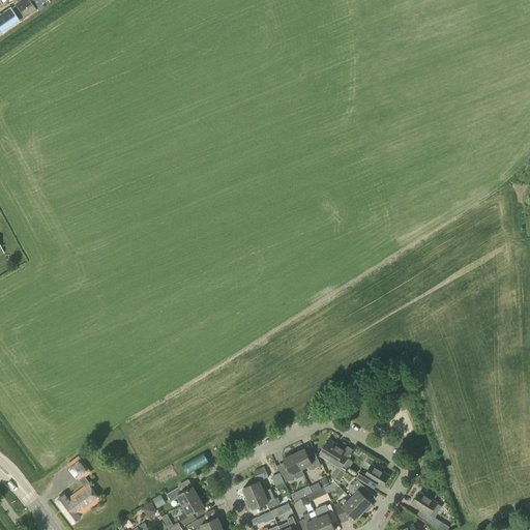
[(38,10),(53,0),(32,0),(36,5),(38,10)]
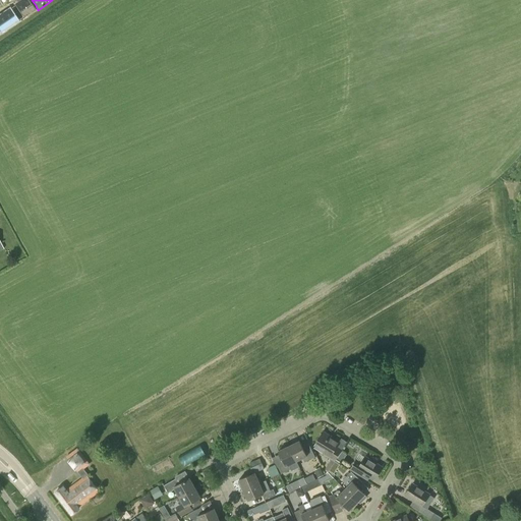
[(0,17),(0,35),(17,23),(9,11),(0,17)]
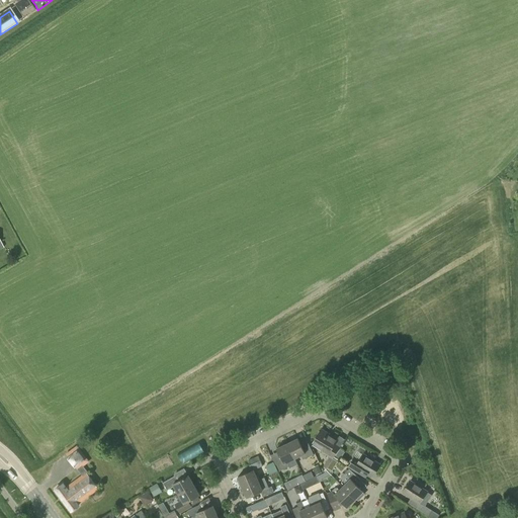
[(333,458),(340,447),(335,444),(338,439),(321,429),(315,440),(324,445),(321,451),(333,458)]
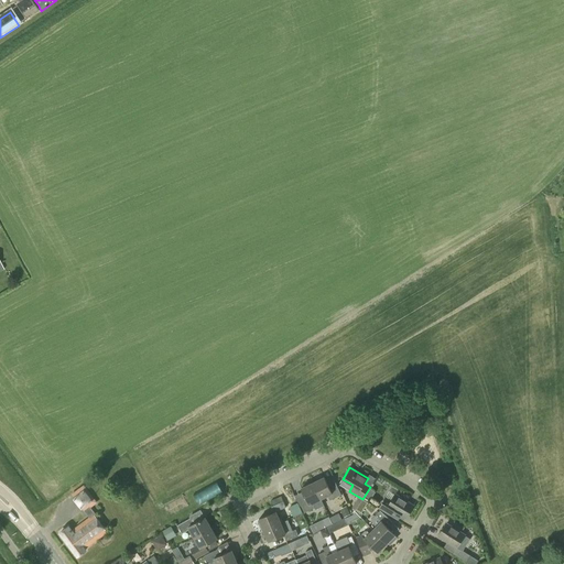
[(313,483),(321,499),(327,496),(329,500),(342,495),(338,488),(331,491),(324,477),(313,483)]
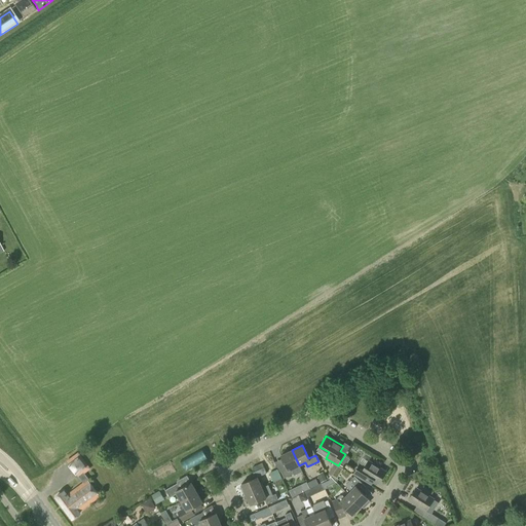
[(187,468),(209,456),(203,448),(183,460),(187,468)]
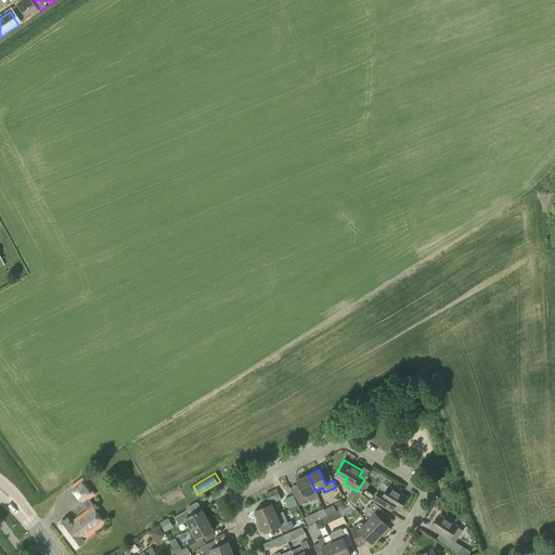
[(308,494),(315,491),(308,475),(296,480),(302,494),(296,498),(299,504),(311,499),(308,494)]
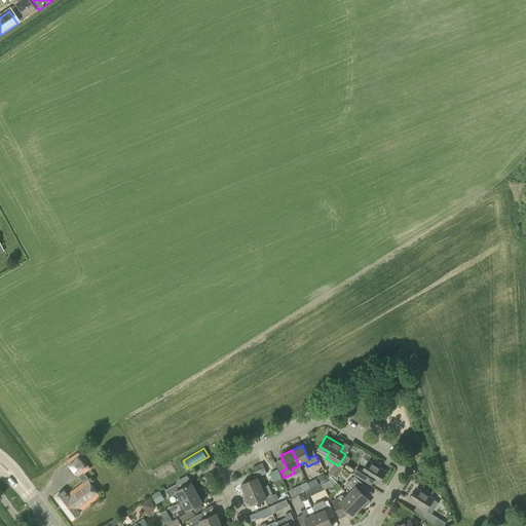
[(100,496),(88,481),(89,480),(85,474),(90,468),(79,452),(67,461),(83,483),(67,495),(64,491),(57,496),(73,519),(79,514),(78,513),(100,496)]
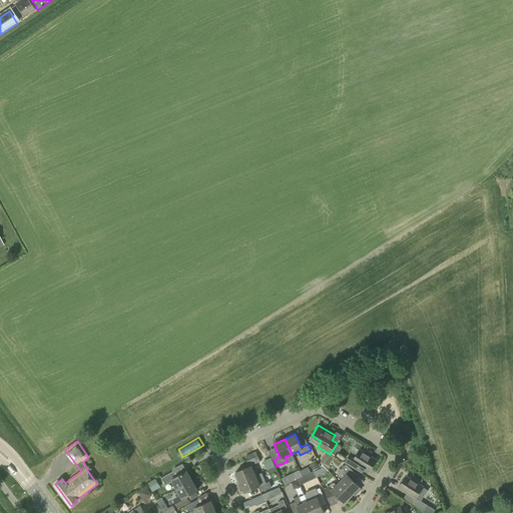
[(376,461),(360,451),(357,455),(351,452),(345,462),(355,469),(359,463),(370,470),(376,461)]
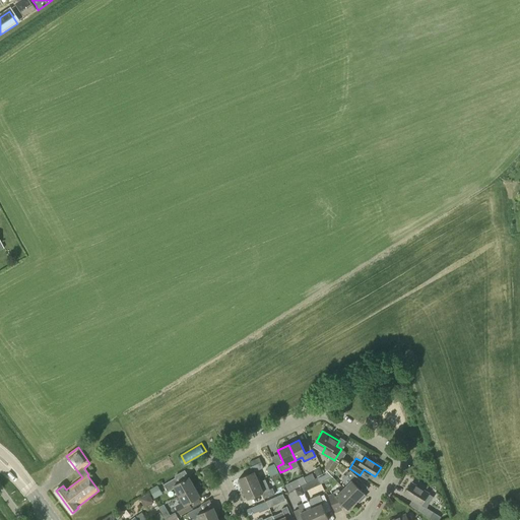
[(244,489),(259,482),(254,472),(264,468),(261,462),(250,467),(252,472),(239,478),(244,489)]
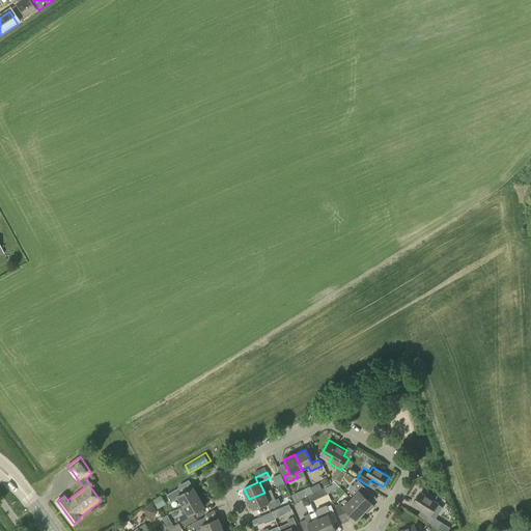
[(326,484),(331,482),(329,475),(323,477),(326,484)]
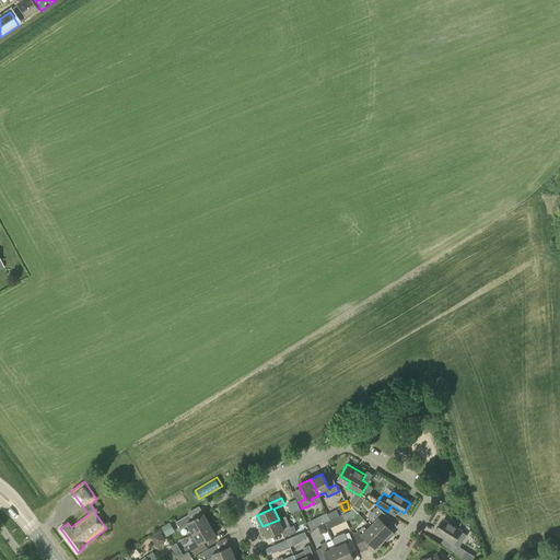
[(370,526),(384,539),(385,538),(387,541),(395,534),(392,532),(393,531),(384,523),(389,517),(377,506),(373,511),(378,517),(370,526)]
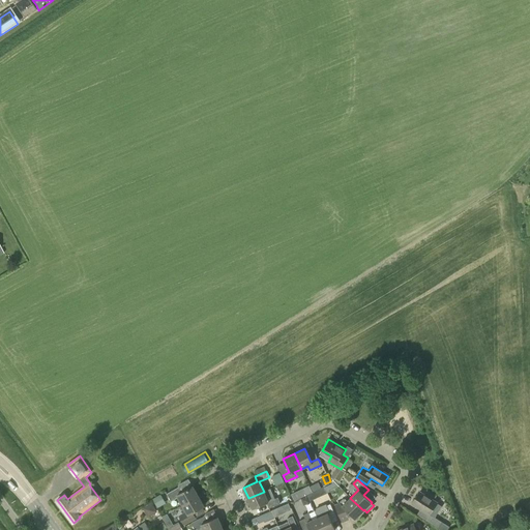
[(310,486),(302,489),(305,495),(313,492),(310,486)]
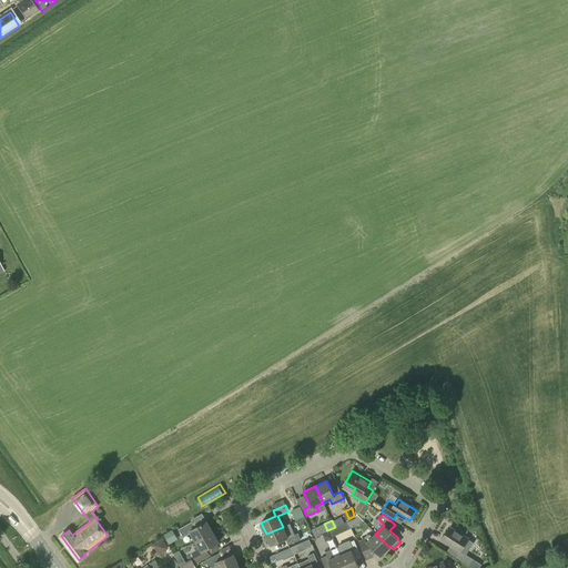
[(195,541),(213,531),(206,521),(194,528),(191,521),(179,529),(183,537),(191,533),(195,541)]
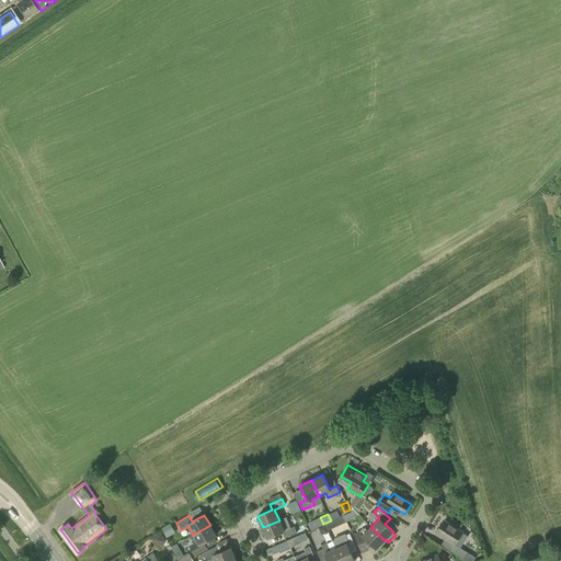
[(279,521),(263,527),(267,538),(282,531),(285,538),(297,533),(294,527),(292,528),(286,517),(279,521)]
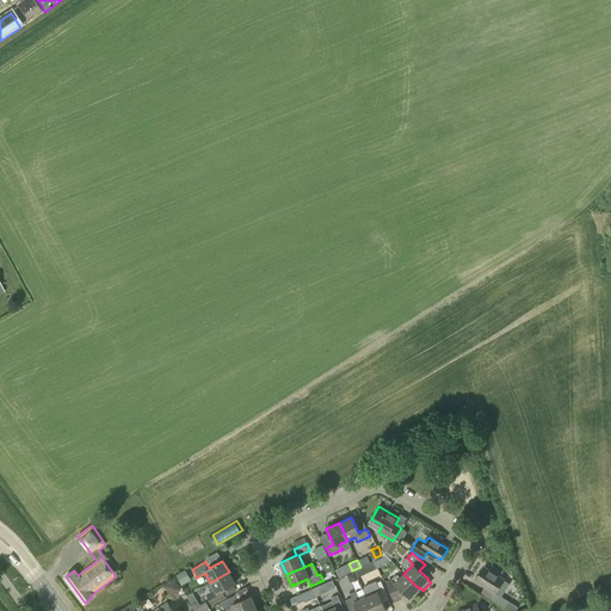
[(505,609),(510,603),(500,597),(508,582),(504,580),(483,567),(475,580),(497,594),(492,600),(505,609)]
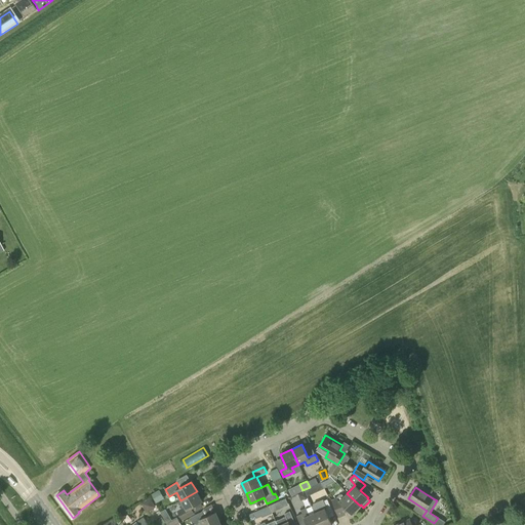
[(197,491),(180,500),(178,501),(183,510),(178,512),(183,520),(194,513),(191,508),(202,501),(197,491)]
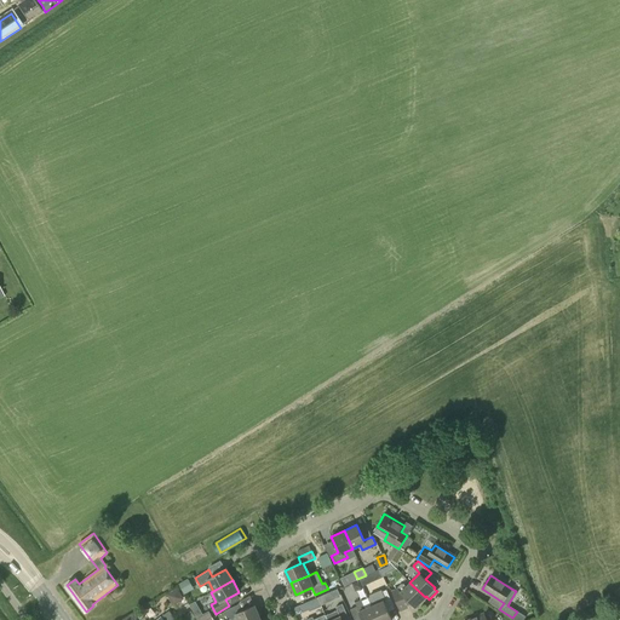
[(409,583),(406,586),(403,584),(401,584),(397,587),(394,590),(401,607),(407,604),(406,602),(409,601),(415,607),(425,597),(409,583)]
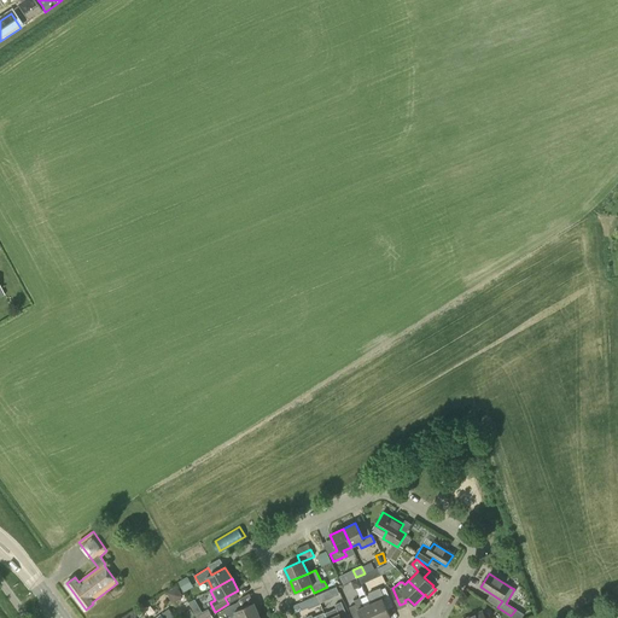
[(337,587),(330,589),(333,598),(340,595),(337,587)]
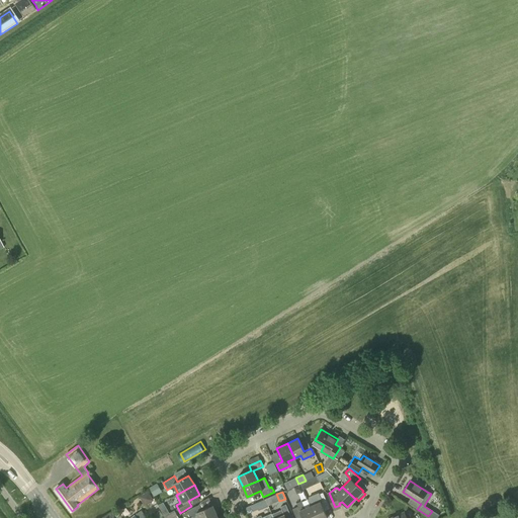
[(311,499),(308,500),(310,506),(315,517),(327,517),(328,517),(324,509),(329,506),(324,492),(310,498),(311,499)]
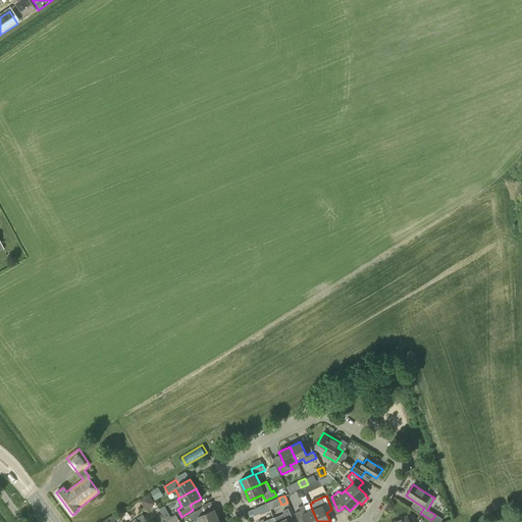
[(317,521),(312,510),(307,512),(304,505),(299,507),(301,511),(295,513),(299,521),(304,521),(305,521),(317,521)]
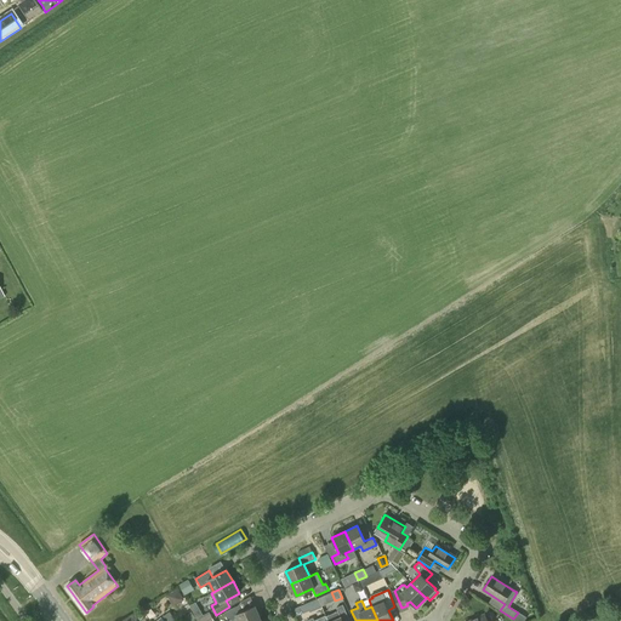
[(227,620),(254,620),(261,619),(255,607),(241,613),(238,605),(229,609),(224,613),(227,620)]
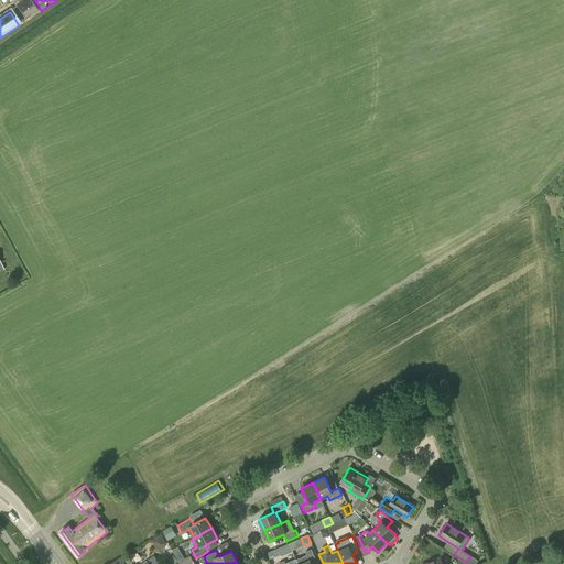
[(296,560),(297,563),(311,563),(316,562),(312,550),(305,552),(307,555),(296,560)]
